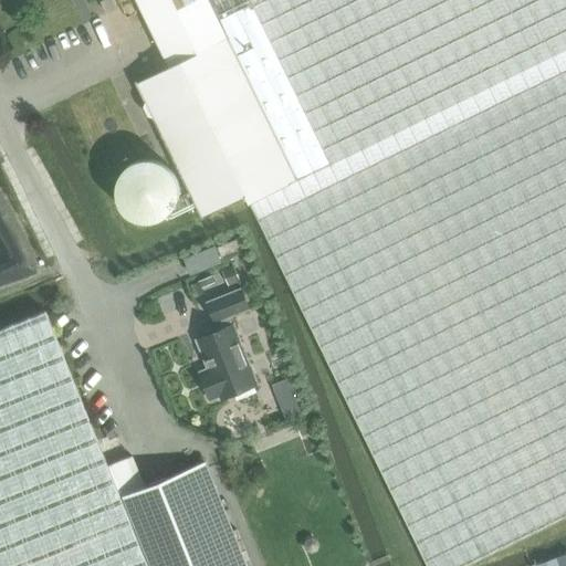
[(221,19),(211,0),(136,0),(169,67),(137,82),(147,102),(146,102),(144,107),(149,116),(154,118),(155,117),(203,217),(248,195),(252,202),(329,163),(251,3),(221,19)]
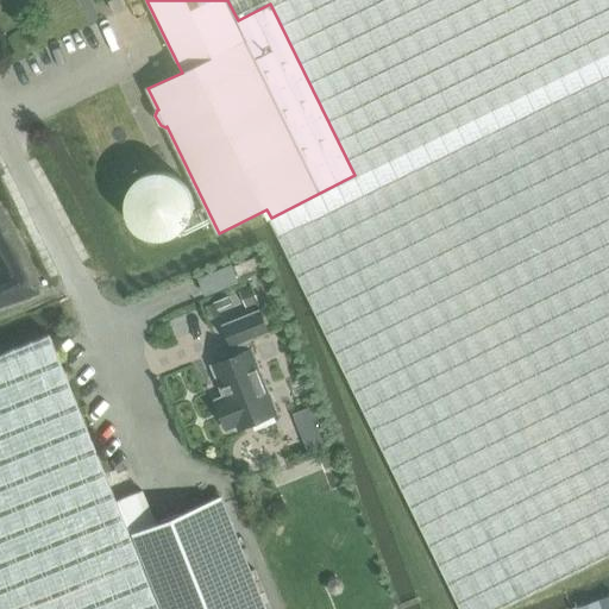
[(608,0),(227,0),(238,20),(270,4),(355,175),(271,218),(462,608),(498,608),(608,554),(608,0)]
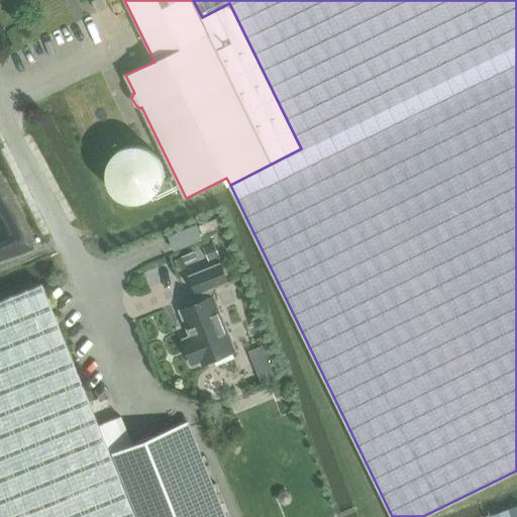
[(219,218),(202,225),(200,226),(204,235),(206,234),(223,228),(219,218)]
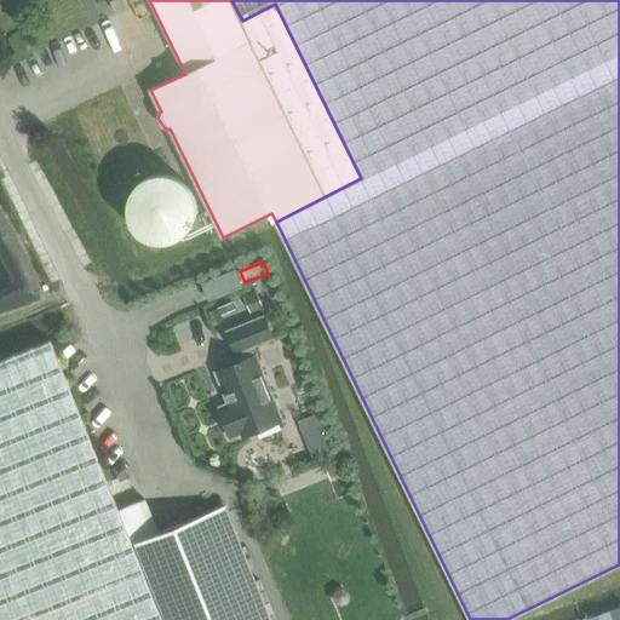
[(253,313),(264,308),(258,292),(246,297),(253,313)]
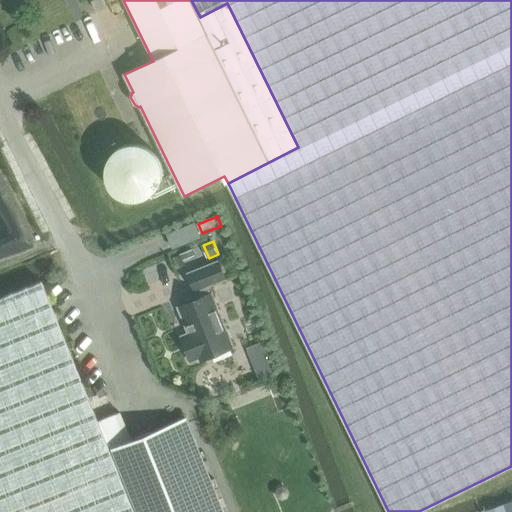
[(204,360),(237,347),(216,294),(215,295),(212,287),(230,280),(223,262),(193,274),(200,291),(201,291),(204,299),(183,307),(193,334),(186,336),(196,362),(203,359),(204,360)]
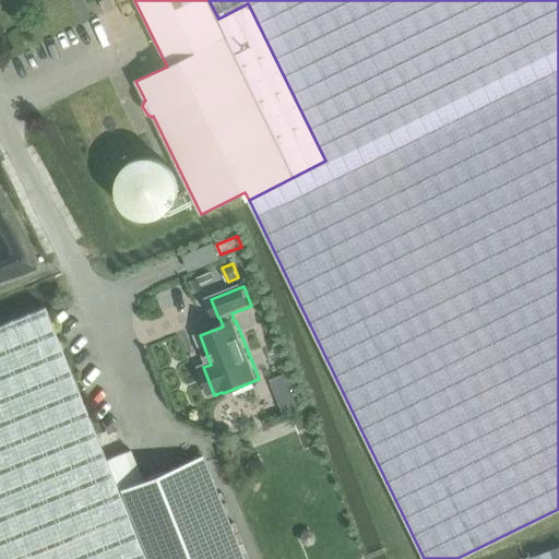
[(117,489),(44,308),(0,325),(0,558),(245,558),(204,455),(117,489)]
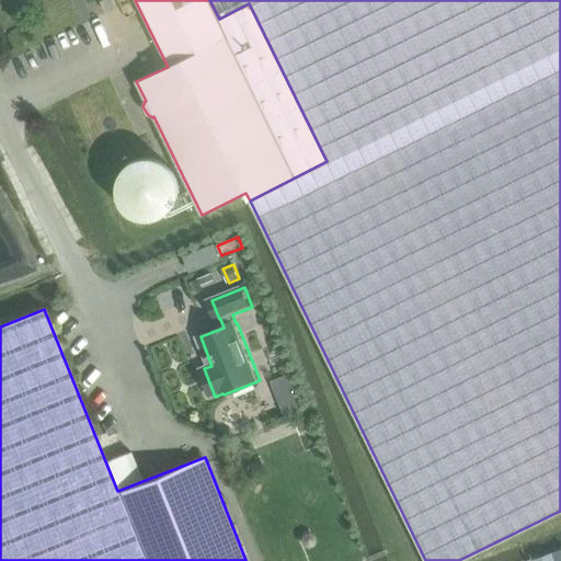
[(281,348),(268,353),(273,365),(285,361),(281,348)]
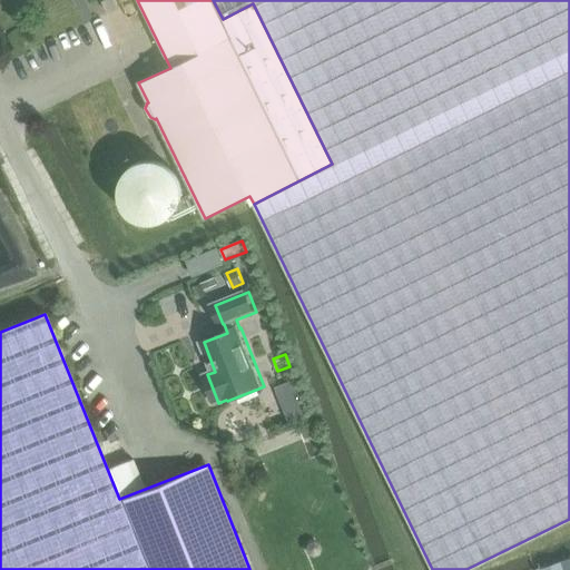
[(307,418),(303,405),(287,411),(292,424),(307,418)]
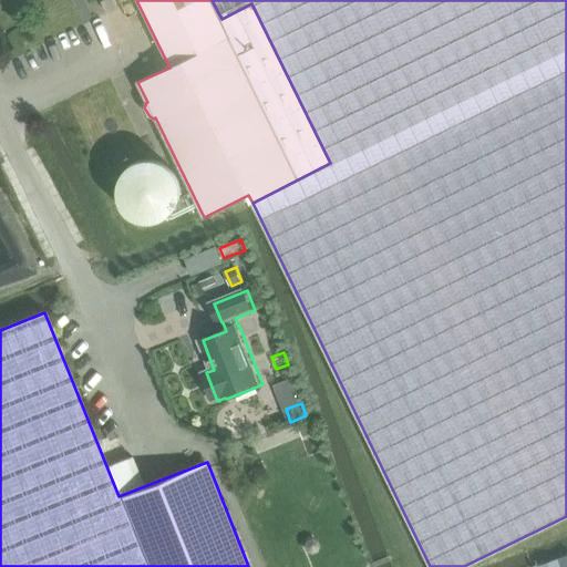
[(305,437),(316,433),(311,422),(300,428),(305,437)]
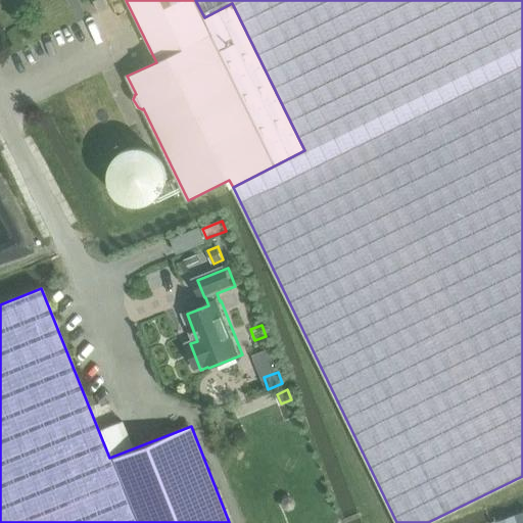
[(522,522),(522,512),(492,522),(522,522)]
